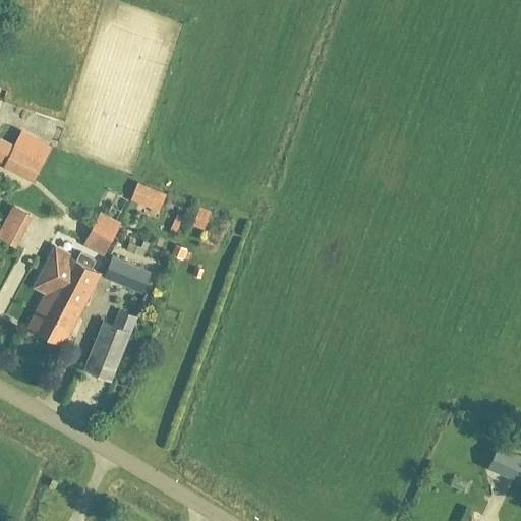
[(160,212),(167,193),(138,182),(131,200),(160,212)]
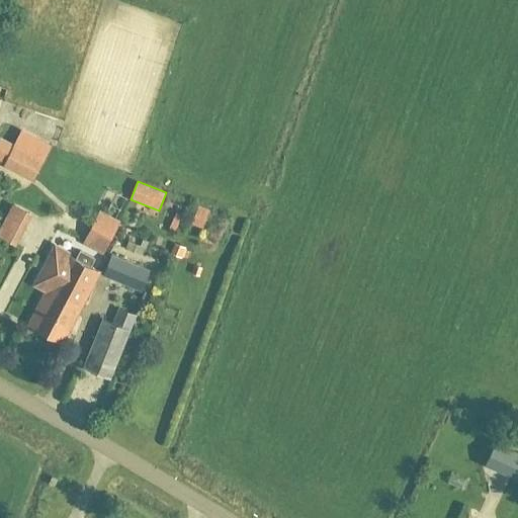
[(20,246),(37,216),(17,204),(0,236),(20,246)]
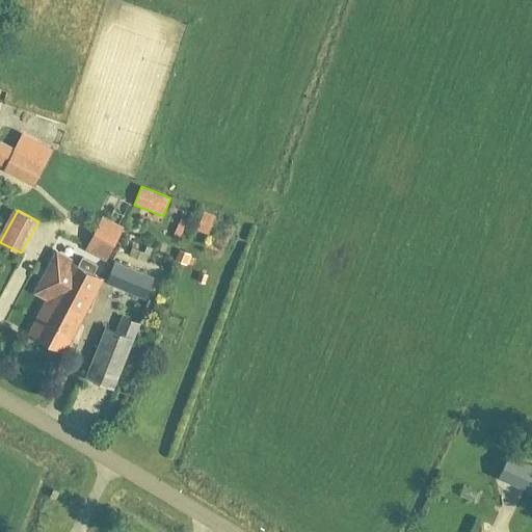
[(214,235),(220,217),(209,213),(203,231),(214,235)]
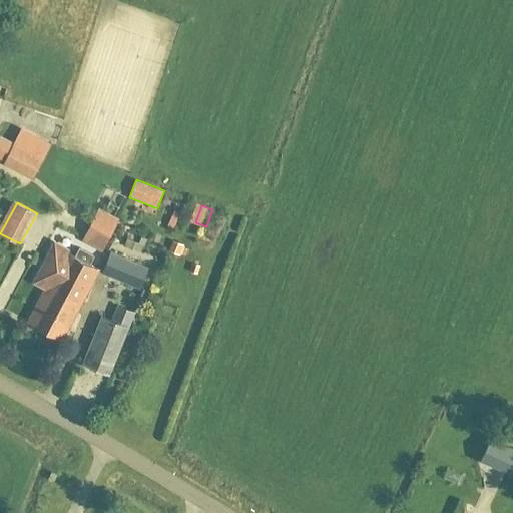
[(114,232),(120,219),(99,209),(92,222),(114,232)]
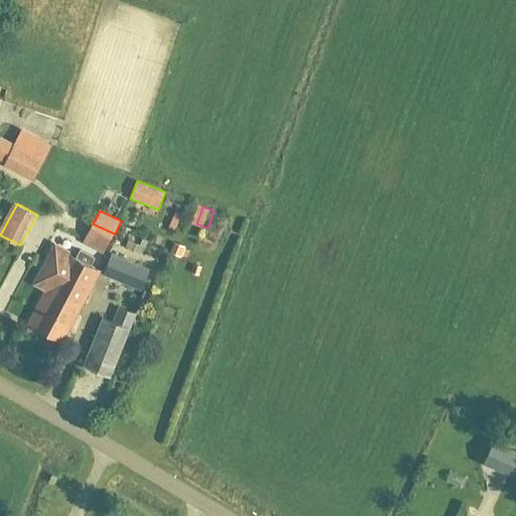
[(62,344),(91,289),(100,272),(90,267),(94,259),(81,252),(76,260),(55,249),(36,283),(47,289),(27,326),(62,344)]
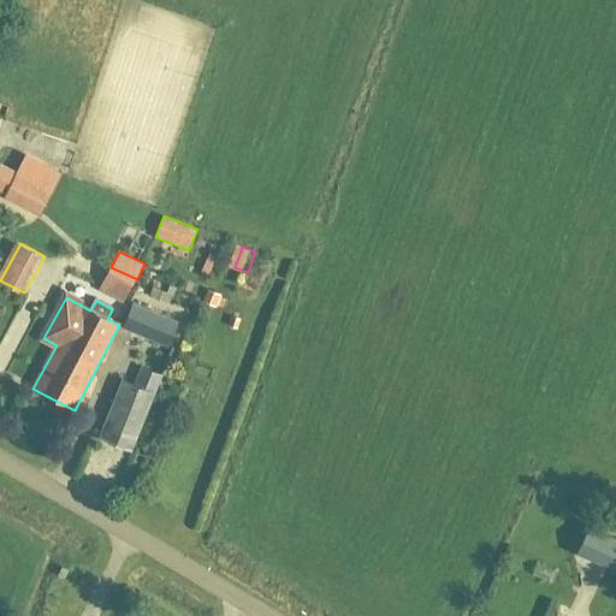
[(132,304),(123,326),(141,333),(167,344),(177,323),(150,312),(132,304)]
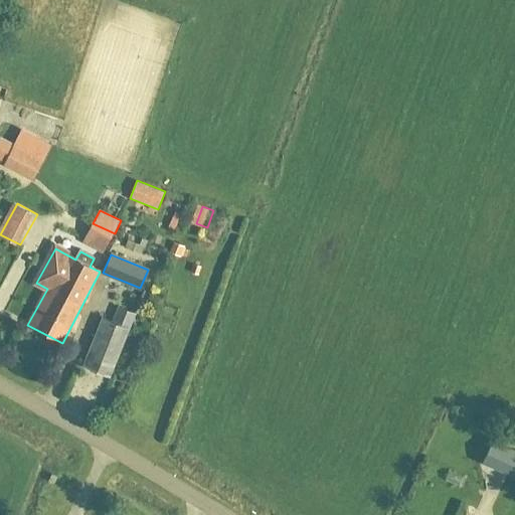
[(109,376),(129,330),(103,319),(82,365),(109,376)]
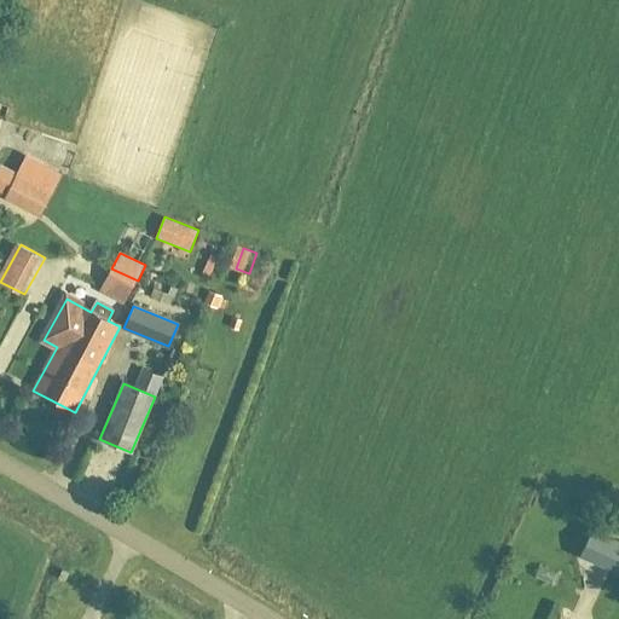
[(618,544),(605,537),(591,565),(618,577),(618,544)]
